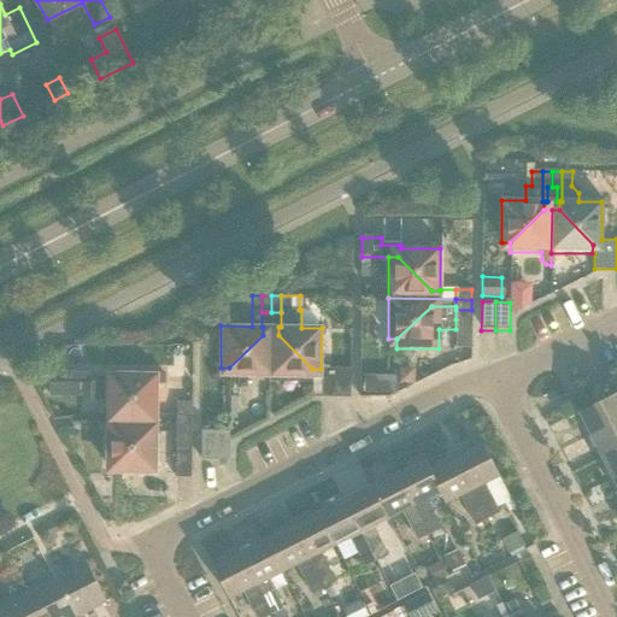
[(456,310),(456,319),(471,319),(471,310),(456,310)]
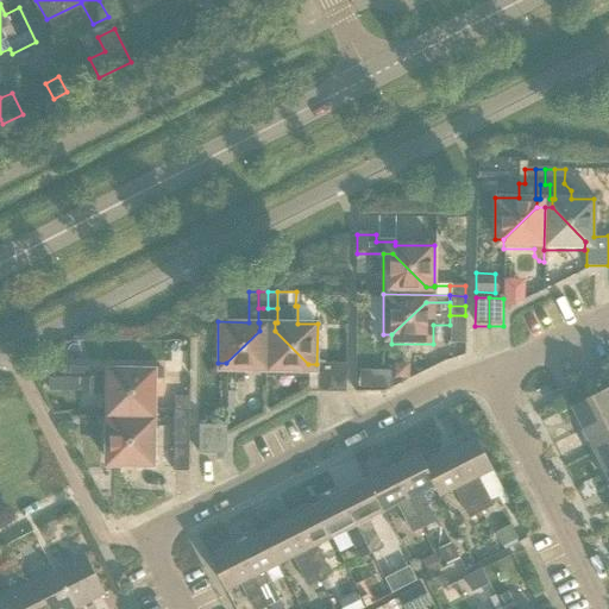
[(450,325),(450,341),(465,341),(465,315),(450,315),(450,325)]
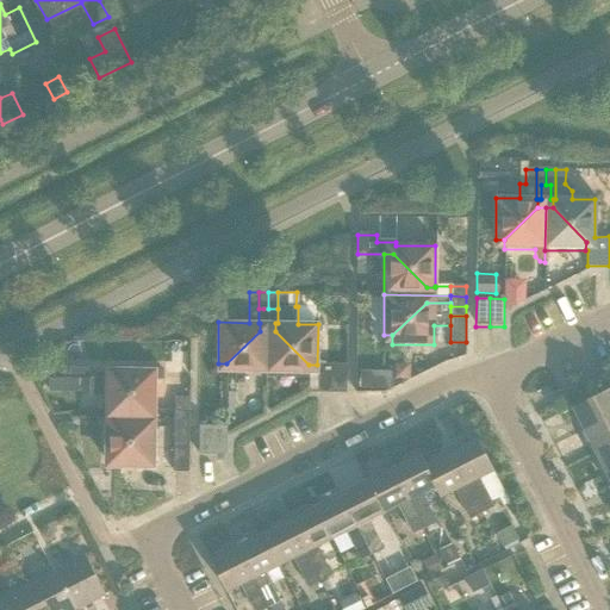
[(226,363),(226,373),(267,373),(267,331),(260,331),(226,363)]
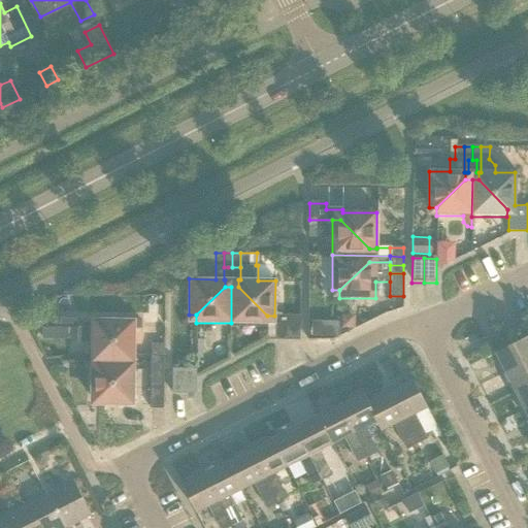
[(231,287),(231,323),(267,324),(267,316),(238,287),(231,287)]
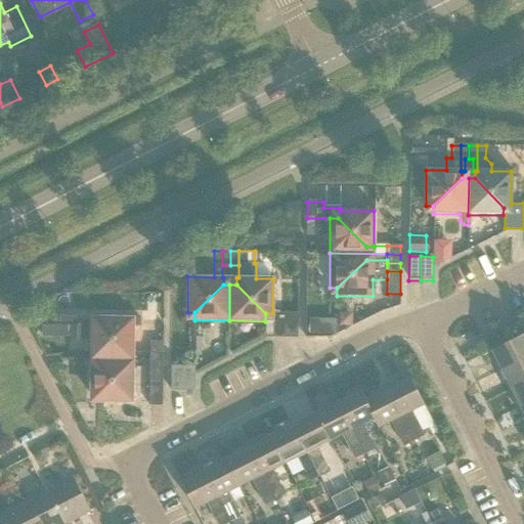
[(74,320),(74,308),(61,308),(61,320),(74,320)]
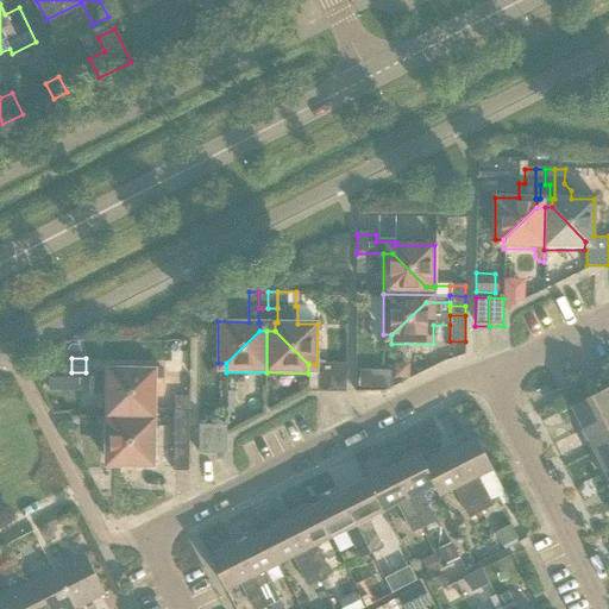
[(396,376),(410,376),(410,362),(396,362),(396,376)]
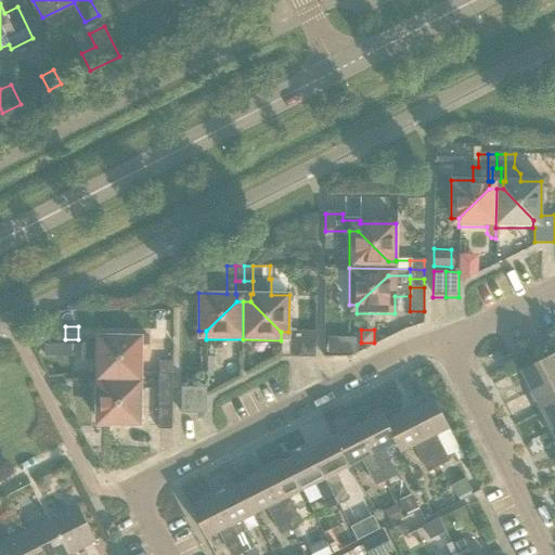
[(288,358),(301,358),(301,333),(288,332),(288,358)]
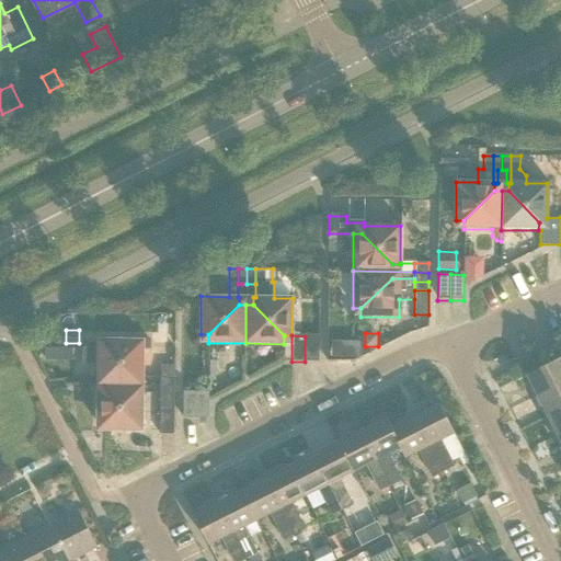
[(305,336),(305,362),(318,362),(318,336),(305,336)]
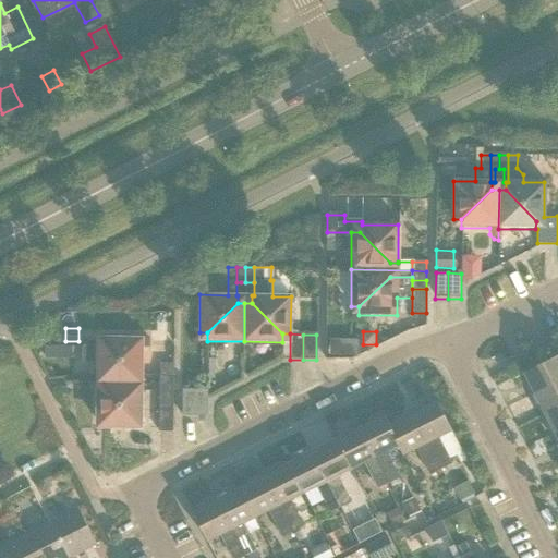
[(105,338),(105,344),(134,376),(142,376),(143,338),(105,338)]
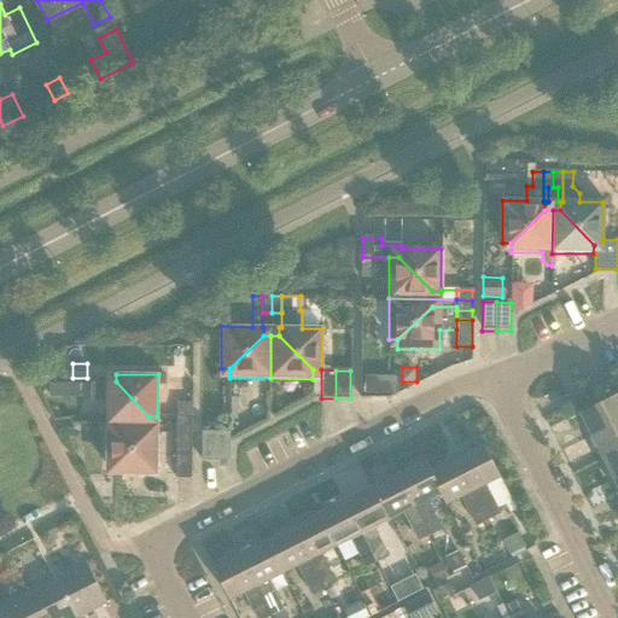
[(367,374),(367,391),(380,391),(382,374),(367,374)]
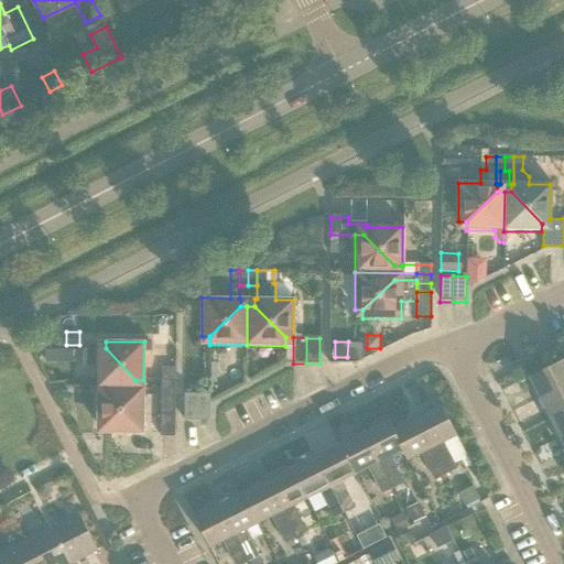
[(57,361),(57,348),(44,348),(44,361),(57,361)]
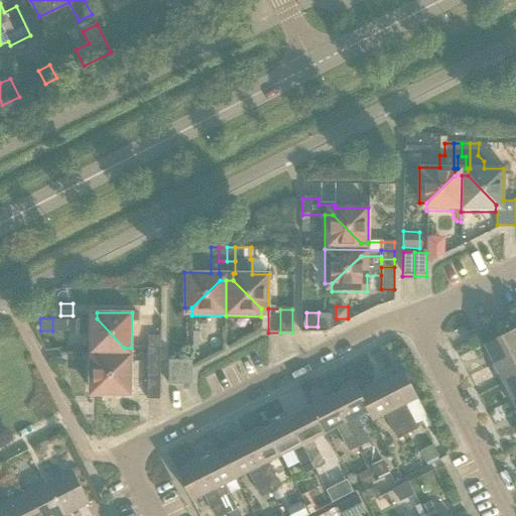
[(77,318),(77,335),(90,335),(89,355),(124,355),(131,355),(131,348),(124,348),(97,318),(77,318)]
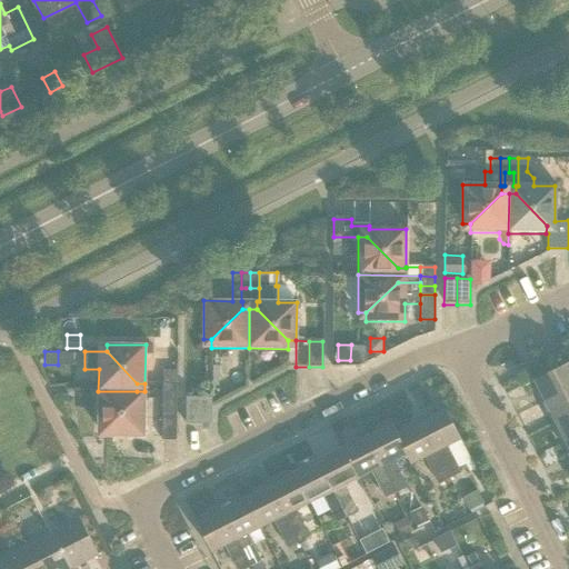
[(543,400),(568,387),(568,362),(533,380),(540,395),(538,396),(541,403),(543,402),(543,400)]
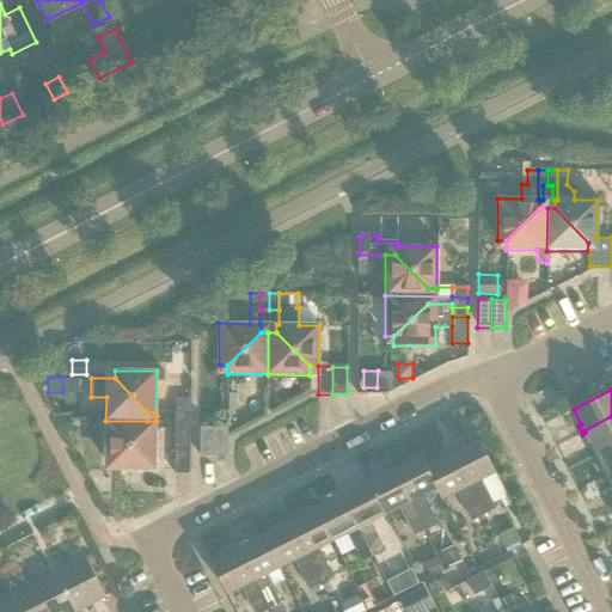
[(173,398),(173,411),(190,411),(190,398),(173,398)]
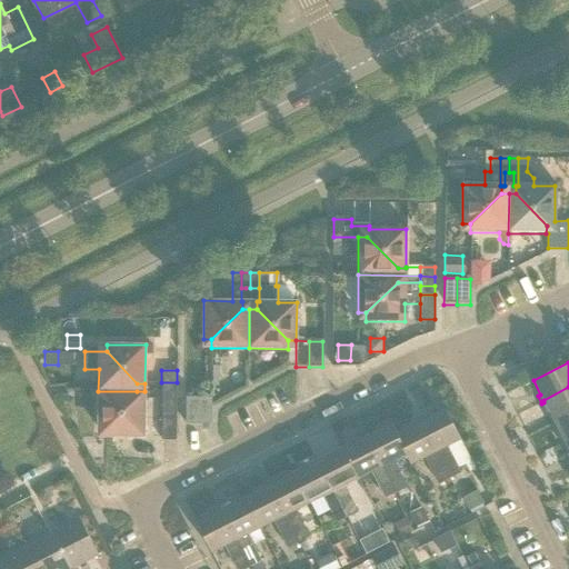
[(161,391),(177,391),(177,382),(161,382),(161,391)]
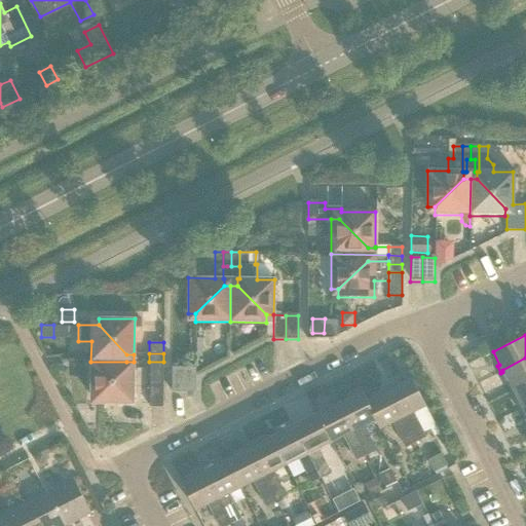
[(512,389),(525,381),(525,358),(502,370),(502,372),(509,383),(505,384),(510,391),(513,390),(512,389)]
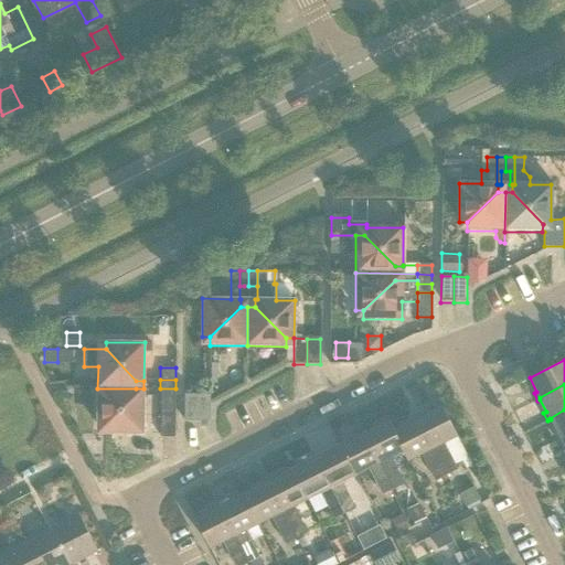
[(97,388),(97,425),(105,426),(136,396),(144,396),(144,388),(136,388),(97,388)]
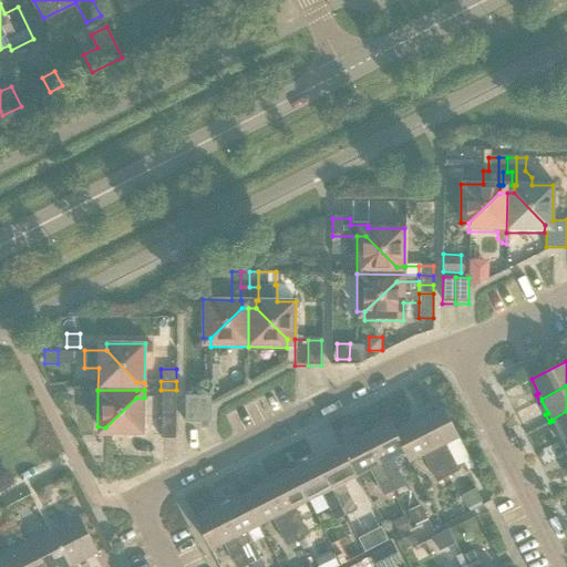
[(161,390),(161,399),(176,399),(176,390),(161,390)]
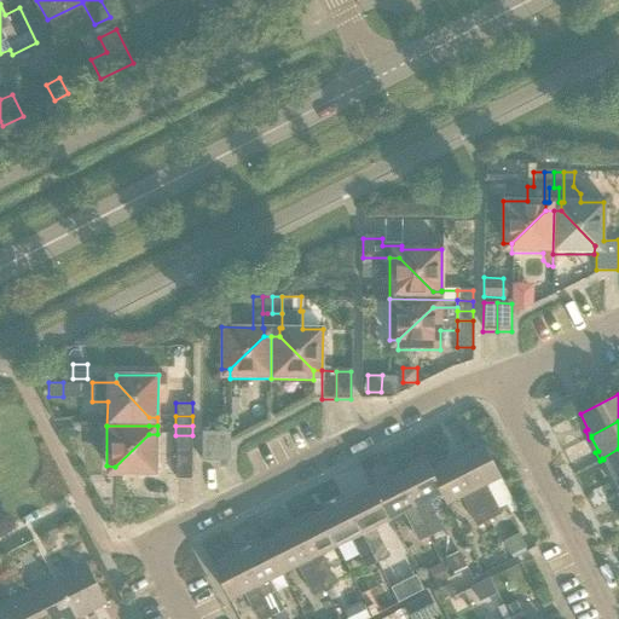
[(201,461),(215,462),(215,433),(201,433),(201,461)]
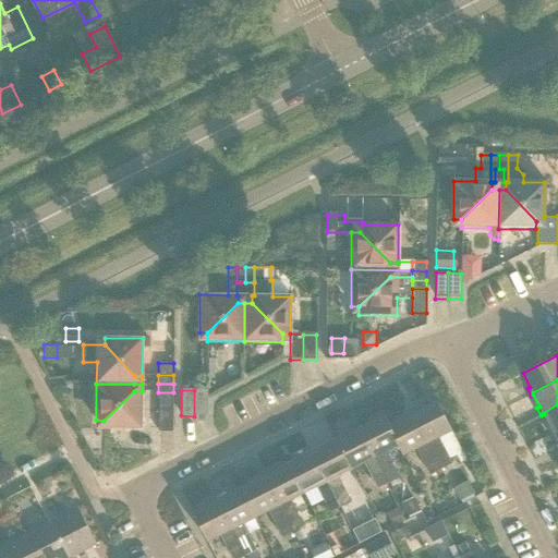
[(194,390),(194,416),(207,416),(207,390),(194,390)]
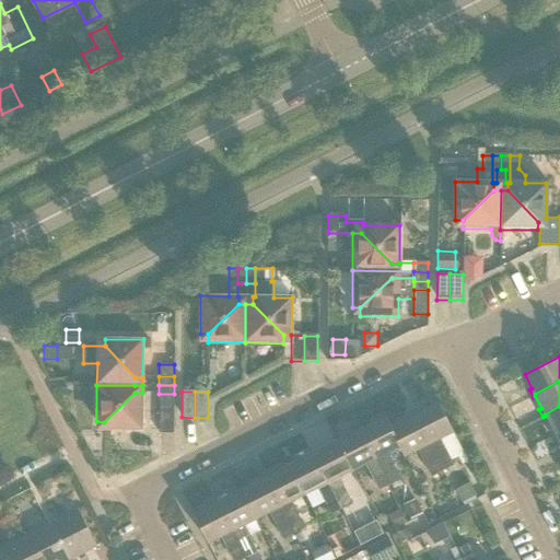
[(104,422),(104,430),(142,431),(142,393),(135,393),(104,422)]
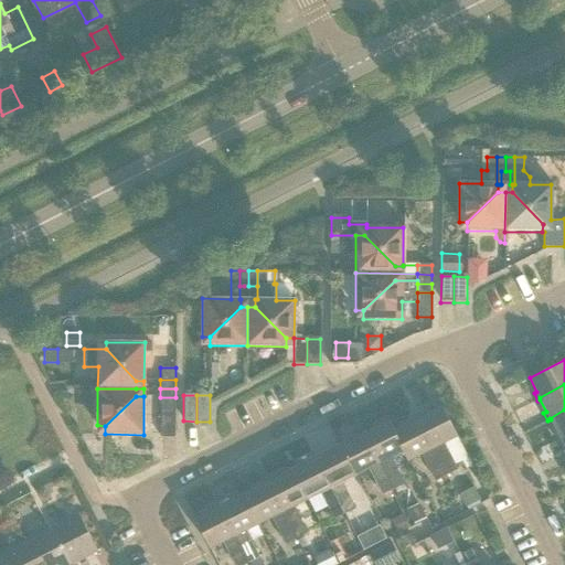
[(176,397),(160,397),(160,407),(176,407),(176,397)]
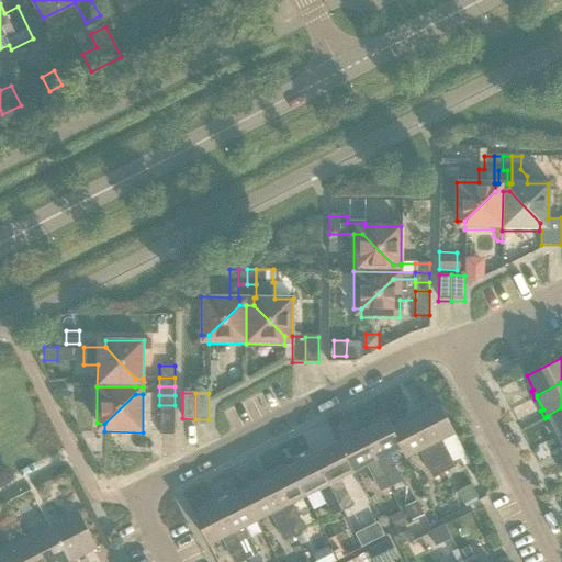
[(415,415),(444,473),(454,468),(441,440),(454,434),(439,403),(415,415)]
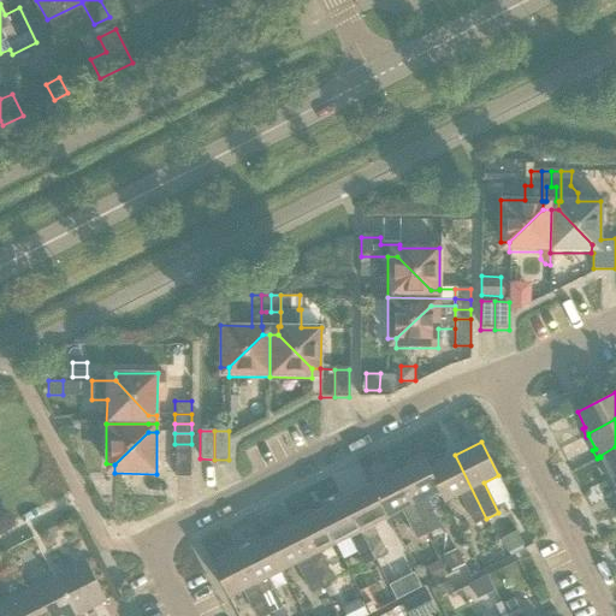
[(175,451),(175,454),(190,454),(191,444),(175,444),(175,451)]
